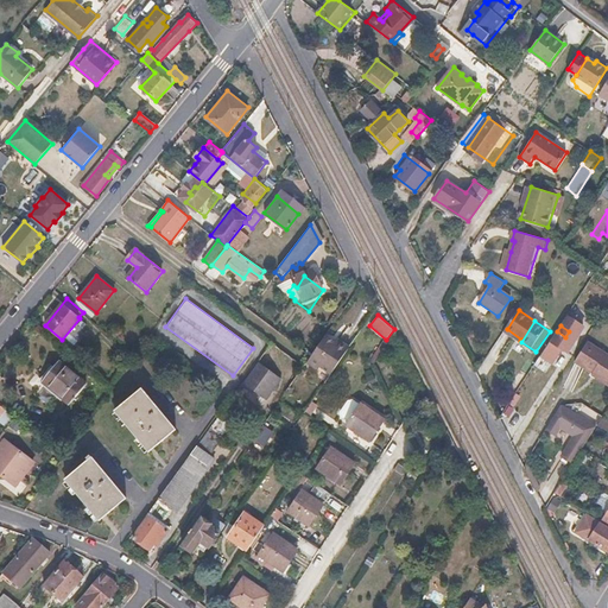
[(565,337),(557,331),(540,358),(539,356),(534,365),(545,373),(551,363),(550,362),(565,337)]
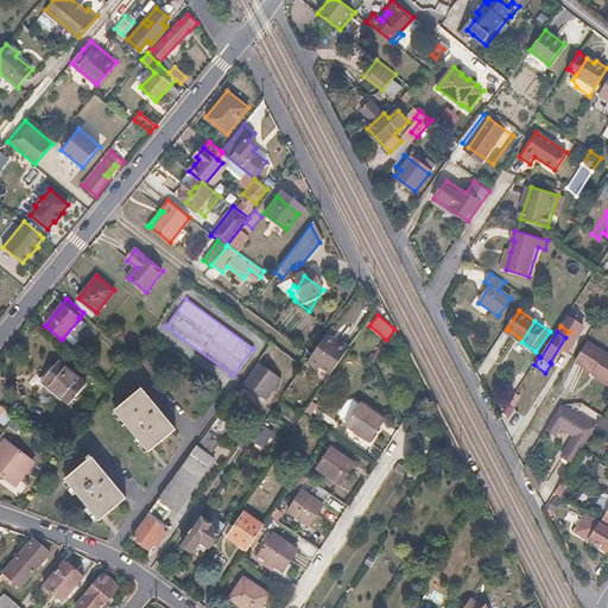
[(334,341),(325,335),(310,356),(306,361),(305,362),(316,369),(318,366),(330,374),(348,347),(336,339),(334,341)]
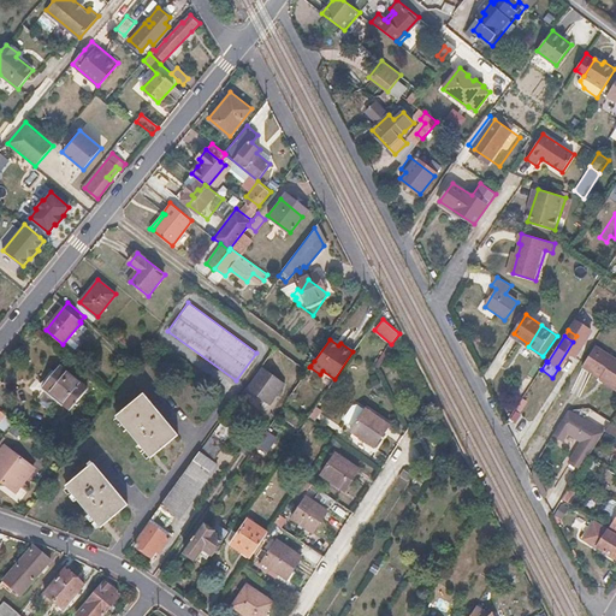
[(615,362),(592,348),(579,368),(597,379),(598,377),(615,386),(615,362)]
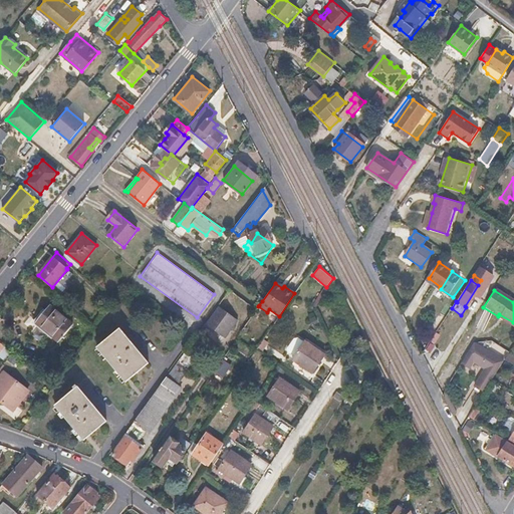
[(48,305),(35,322),(59,340),(72,323),(48,305)]
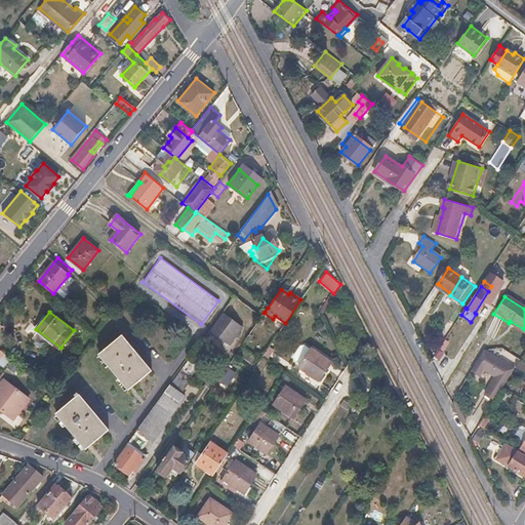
[(234,334),(214,321),(201,339),(220,353),(234,334)]
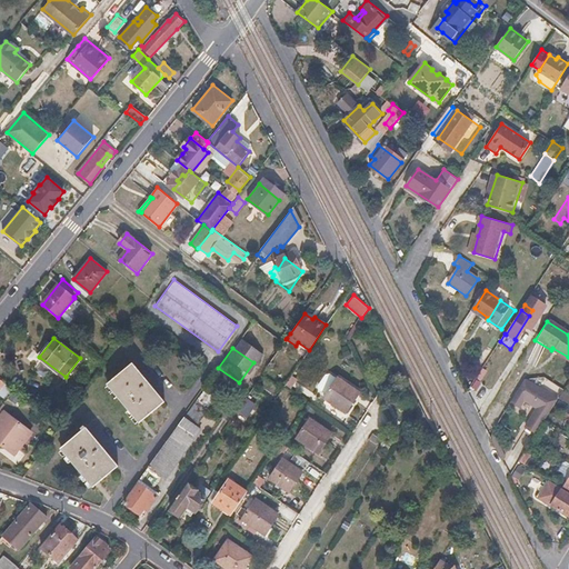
[(551,350),(550,351),(568,362),(568,361),(568,357),(552,348),(551,350)]
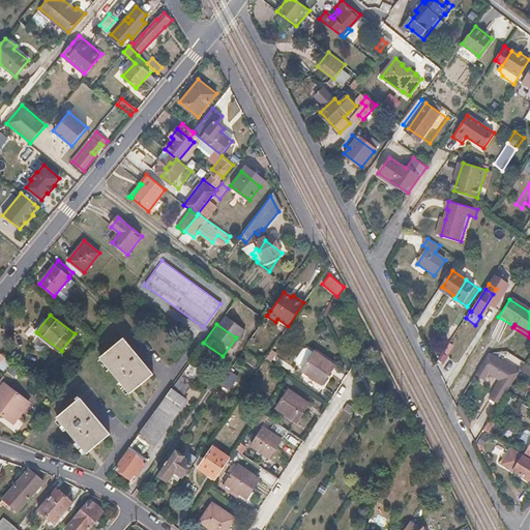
[(124,337),(99,358),(129,393),(153,374),(124,337)]
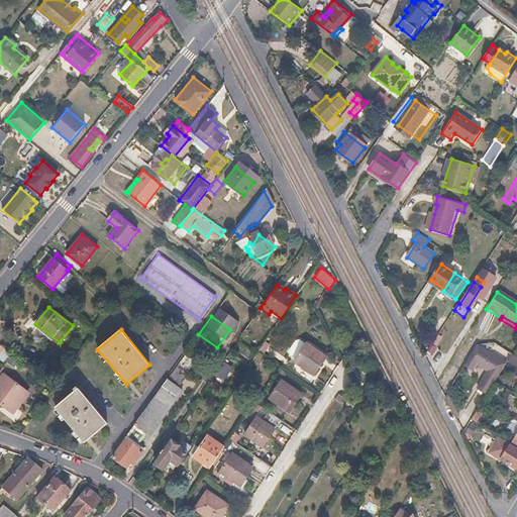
[(326,356),(307,343),(295,362),(314,375),(326,356)]
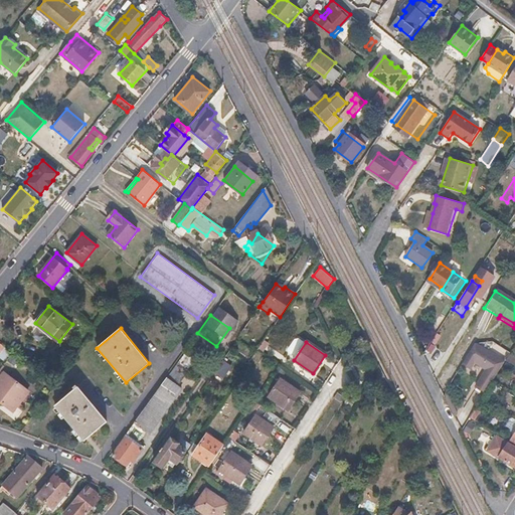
[(485,392),(504,359),(475,342),(461,365),(474,372),(477,367),(482,370),(473,386),(485,392)]
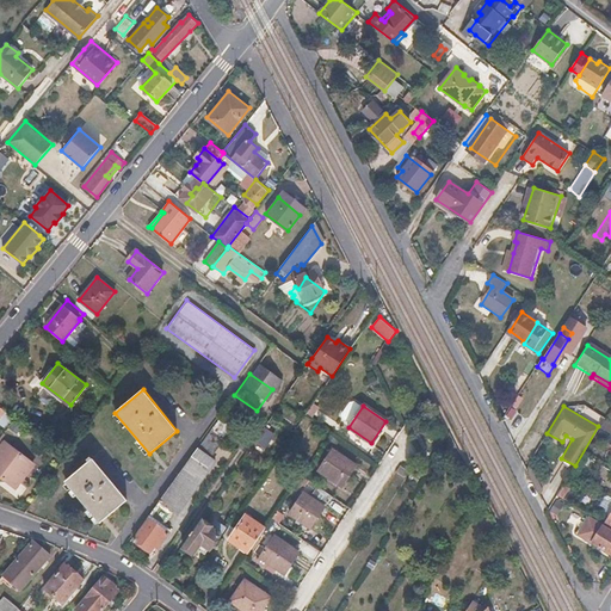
[(230,424),(220,415),(210,429),(222,437),(230,424)]
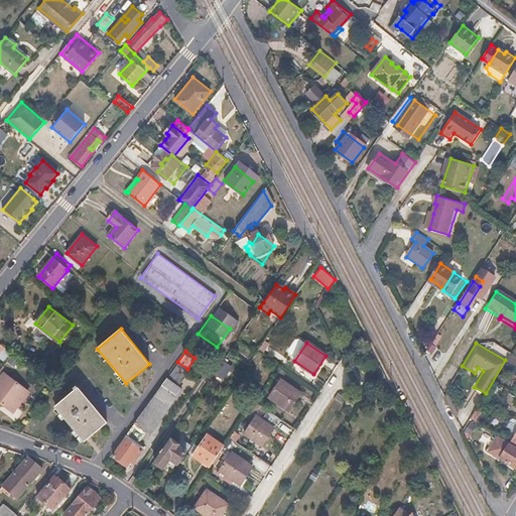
[(18,360),(12,355),(7,361),(13,366),(18,360)]
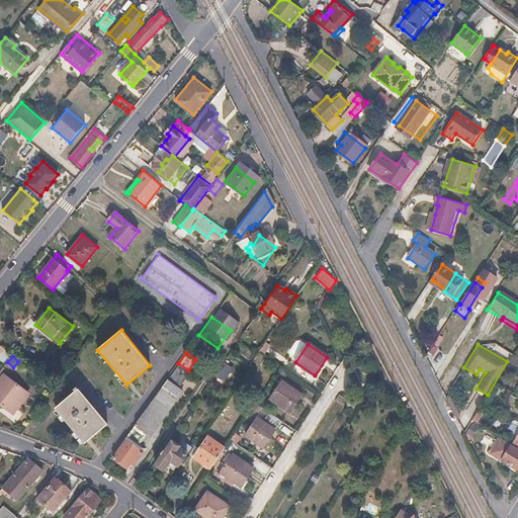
[(231,361),(225,356),(211,375),(219,380),(231,361)]
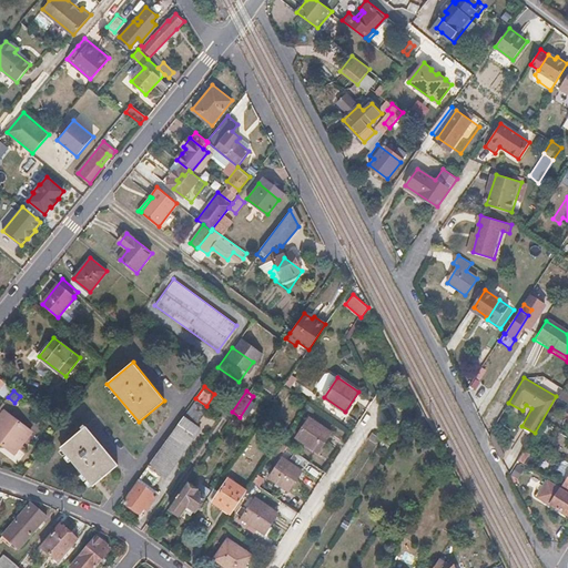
[(567,404),(559,399),(556,405),(567,412),(567,404)]
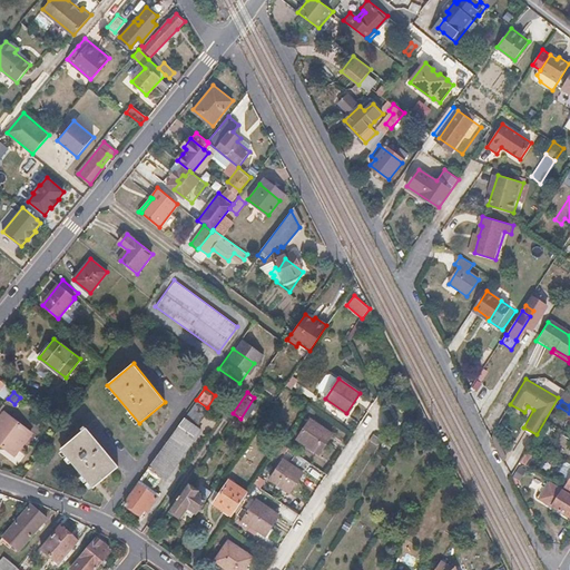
[(31,433),(5,413),(0,418),(0,444),(15,455),(31,433)]
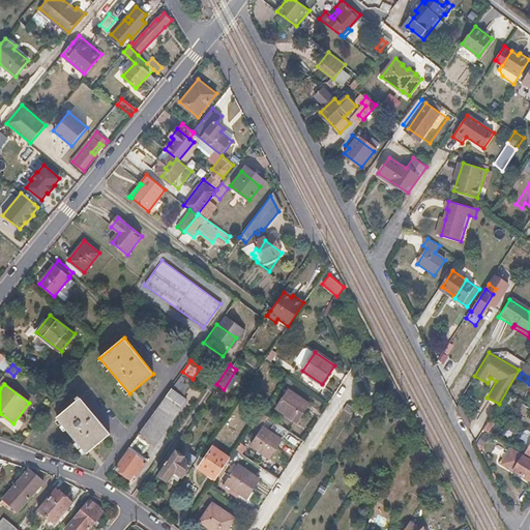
[(186,398),(171,387),(129,446),(141,454),(150,443),(162,434),(186,398)]
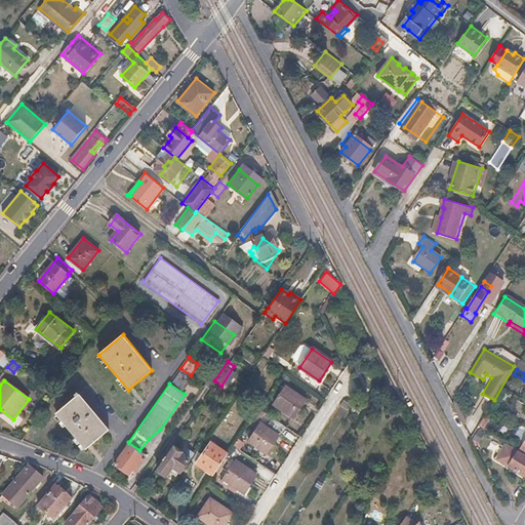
[(307,399),(286,386),(275,404),(294,417),(307,399)]
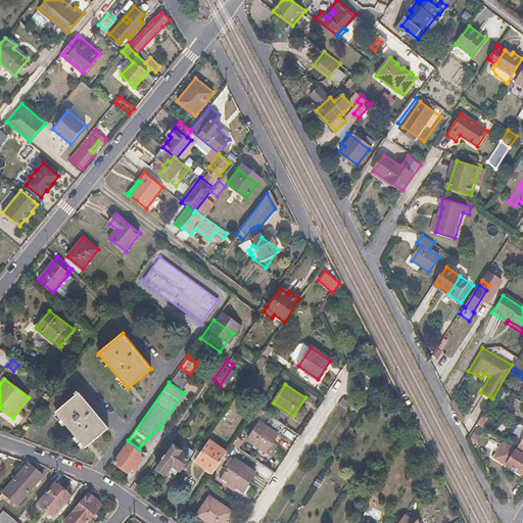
[(81,393),(56,413),(85,447),(109,428),(81,393)]
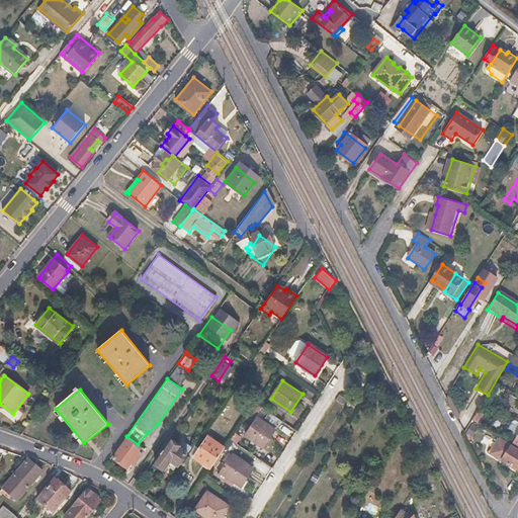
[(340,395),(336,400),(342,405),(346,399),(340,395)]
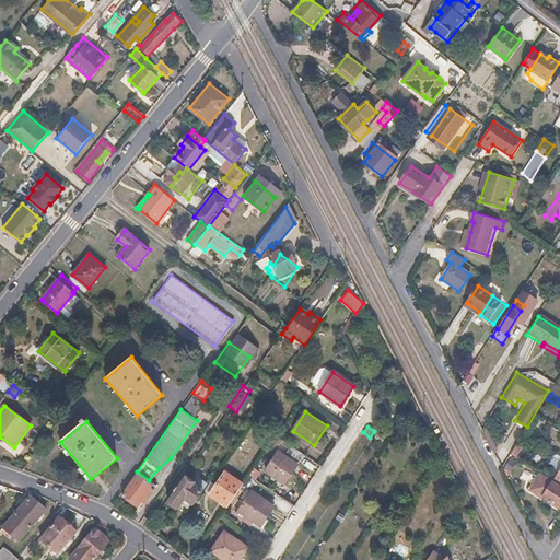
[(522,451),(516,447),(512,455),(517,458),(522,451)]
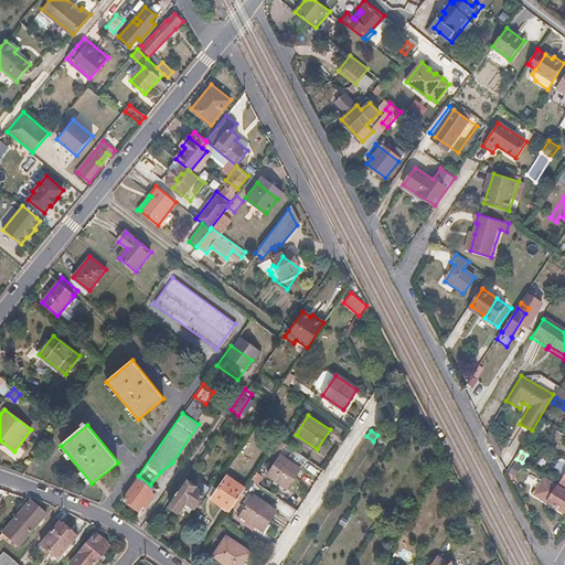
[(301,468),(281,455),(268,475),(288,488),(301,468)]
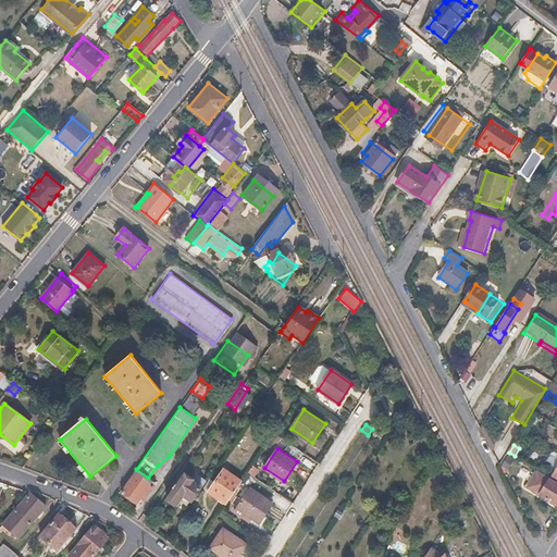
[(135,471),(136,472),(155,486),(157,484),(148,478),(136,469),(135,471)]
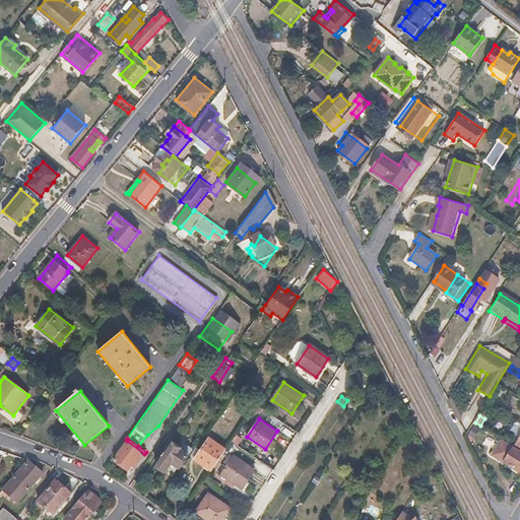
[(225,449),(209,438),(195,459),(211,470),(225,449)]
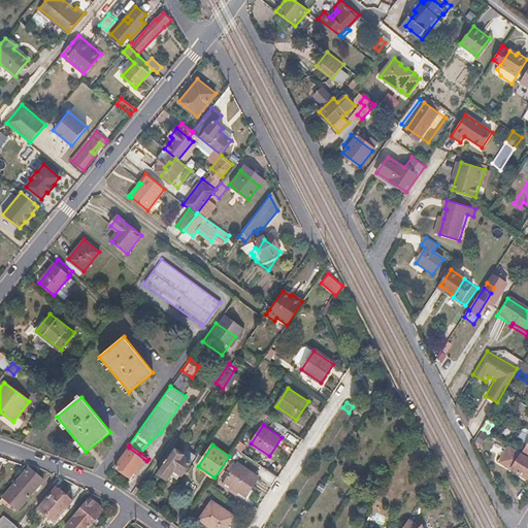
[(195,454),(184,447),(179,453),(191,460),(195,454)]
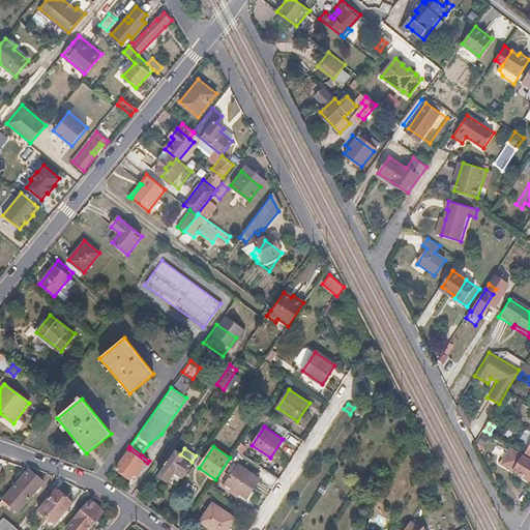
[(529,460),(511,448),(502,463),(529,480),(529,460)]
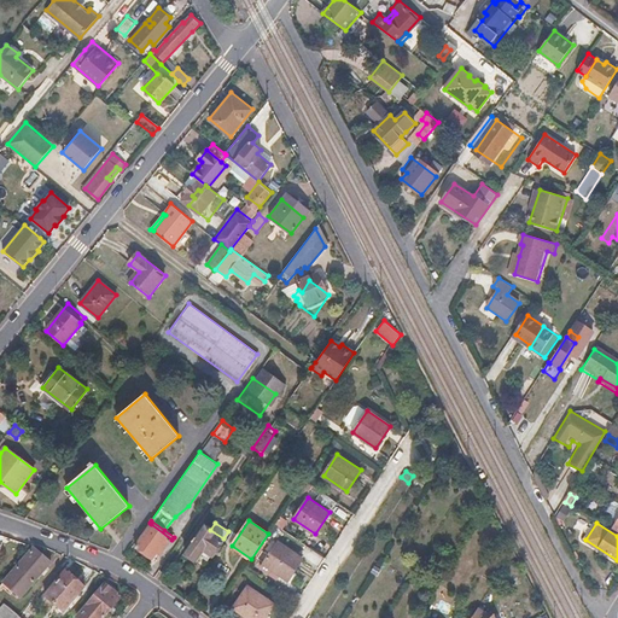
[(172,540),(151,524),(135,546),(153,559),(159,549),(163,552),(172,540)]
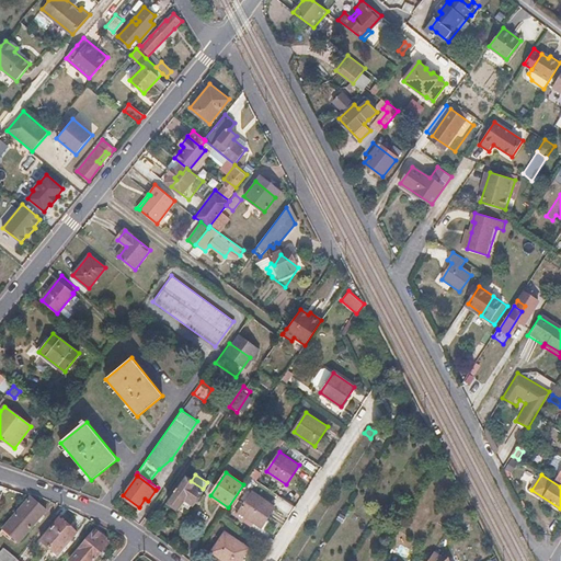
[(191,481),(183,476),(167,501),(179,508),(185,499),(192,504),(203,489),(191,481)]
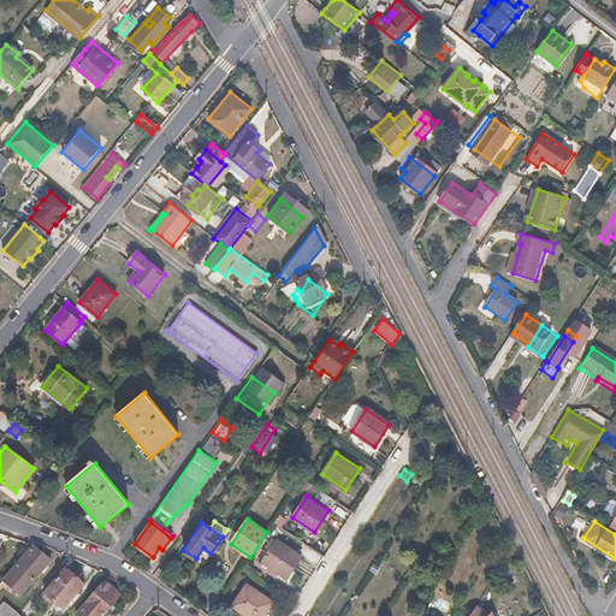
[(302,557),(277,540),(262,562),(288,579),(302,557)]
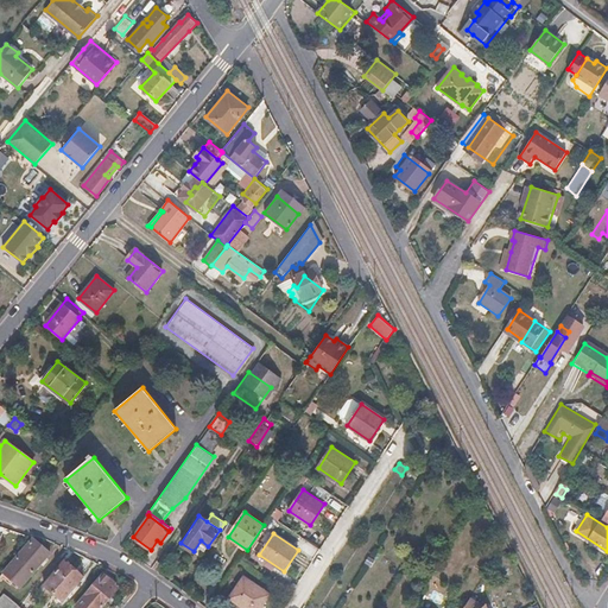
[(49,553),(33,540),(4,575),(19,588),(49,553)]
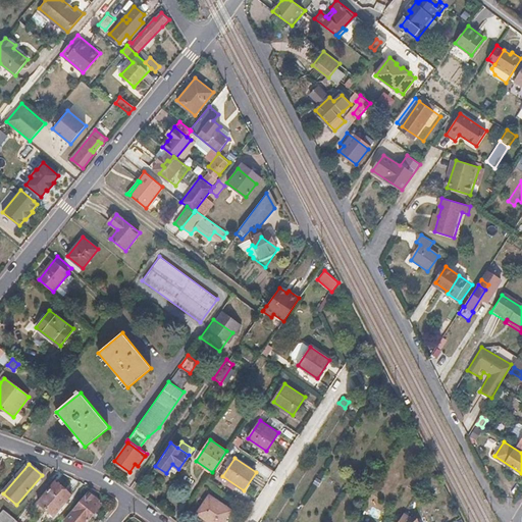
[(72,493),(57,481),(38,504),(53,517),(72,493)]
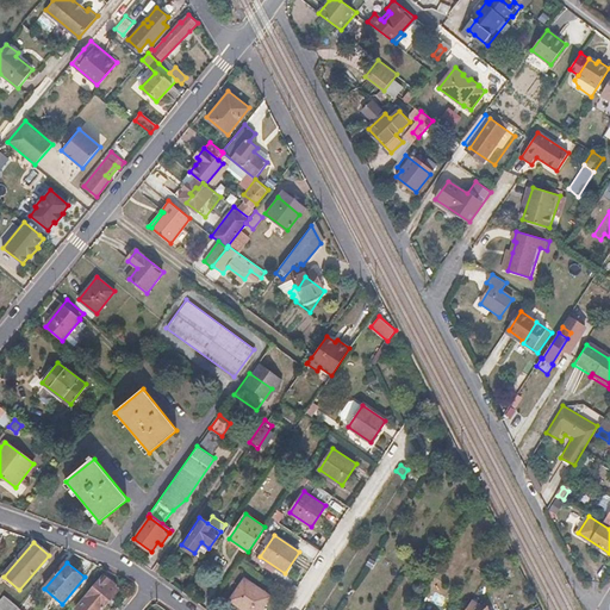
[(91,586),(93,589),(75,609),(101,609),(117,592),(113,589),(114,586),(103,577),(98,583),(95,580),(91,586)]
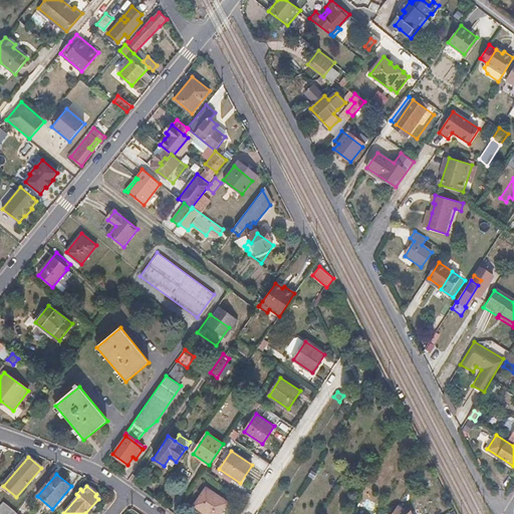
[(219,513),(228,502),(206,488),(194,506),(205,513),(219,513)]
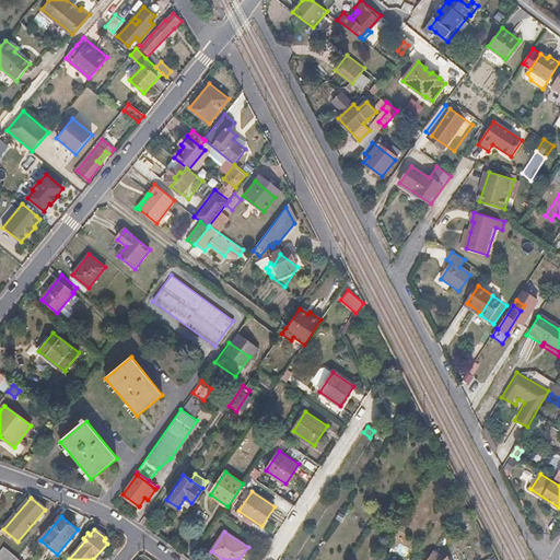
[(3,547),(0,550),(0,559),(13,559),(15,558),(3,547)]
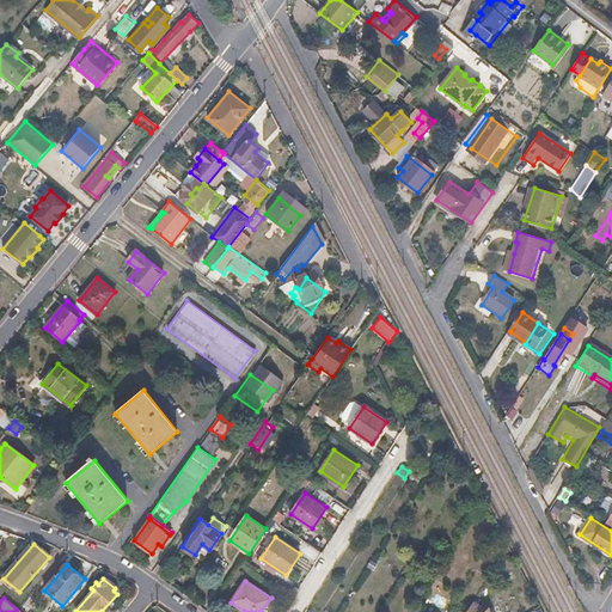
[(488,610),(473,601),(466,611),(490,611),(489,607),(488,610)]
